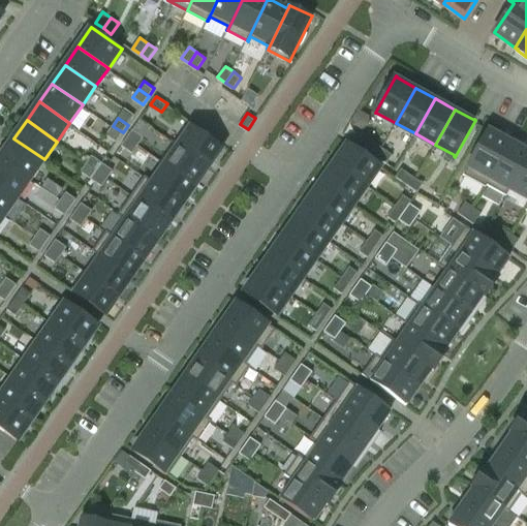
[(188,123),(175,142),(206,163),(210,166),(223,147),(188,123)]
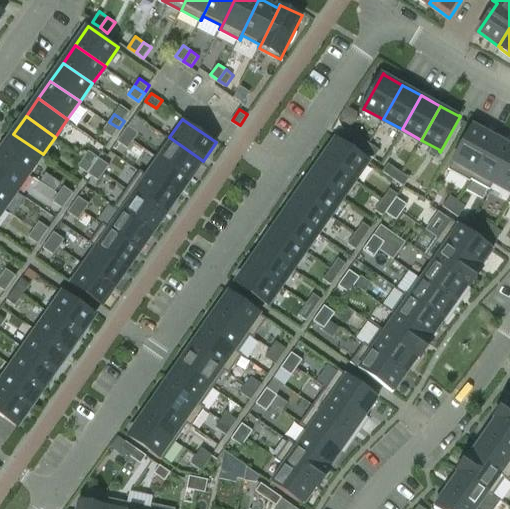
[(113,136),(119,128),(109,122),(104,129),(113,136)]
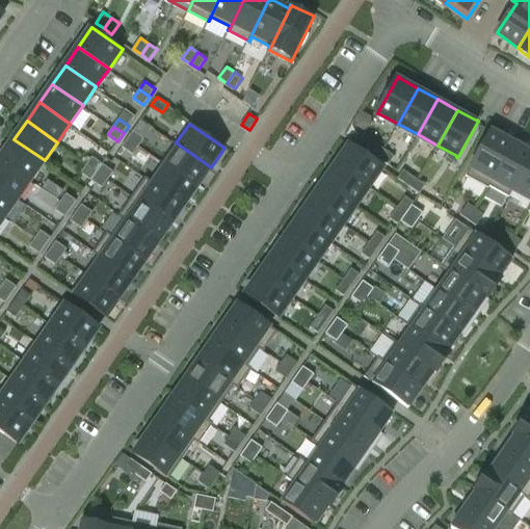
[(134,129),(129,137),(139,144),(146,137),(134,129)]
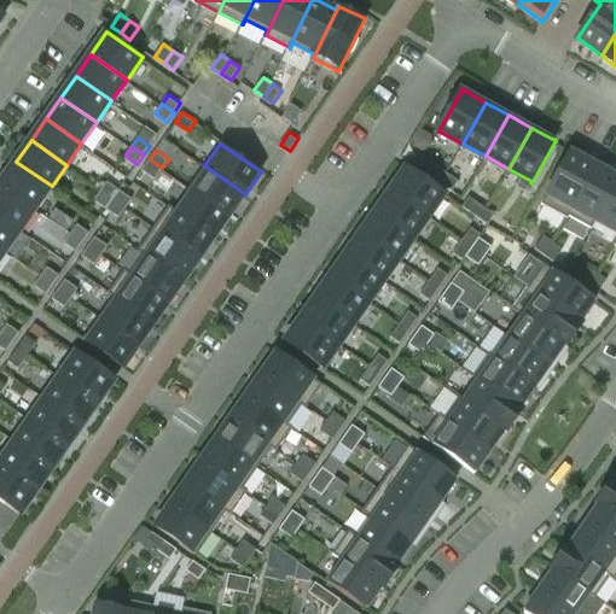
[(568,216),(597,164),(571,150),(542,203),(568,216)]
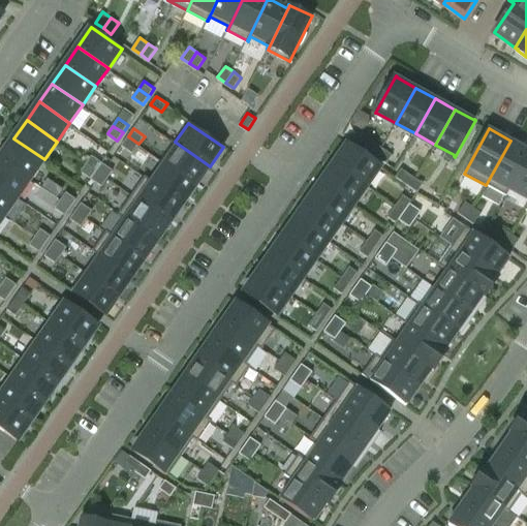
[(133,152),(138,144),(128,136),(122,145),(133,152)]
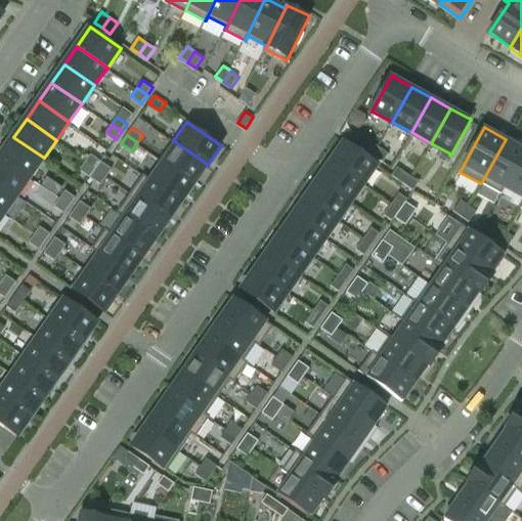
[(31,176),(44,158),(13,137),(1,155),(31,176)]
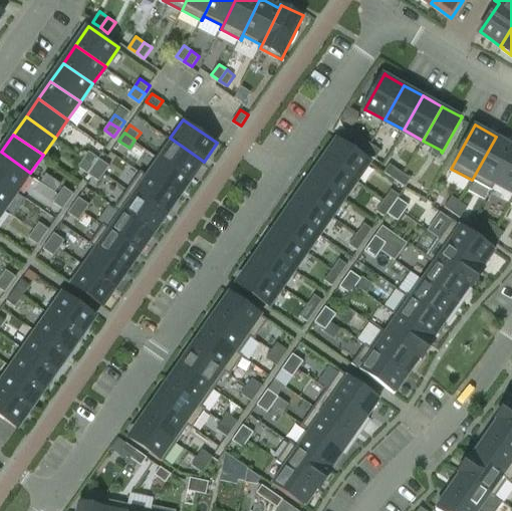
[(355,143),(366,151),(371,142),(360,135),(355,143)]
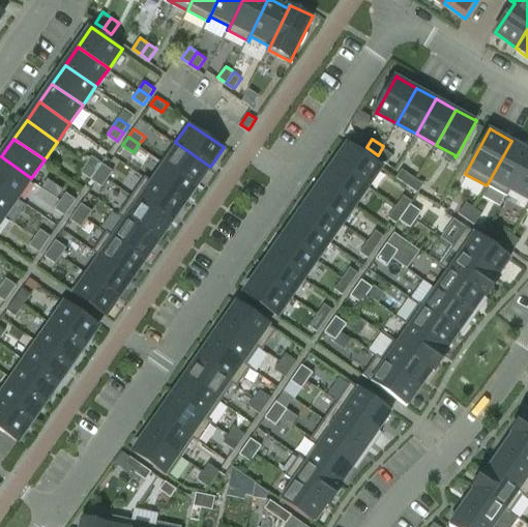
[(507,195),(527,157),(527,149),(511,141),(487,185),(488,186),(489,184),(507,195)]
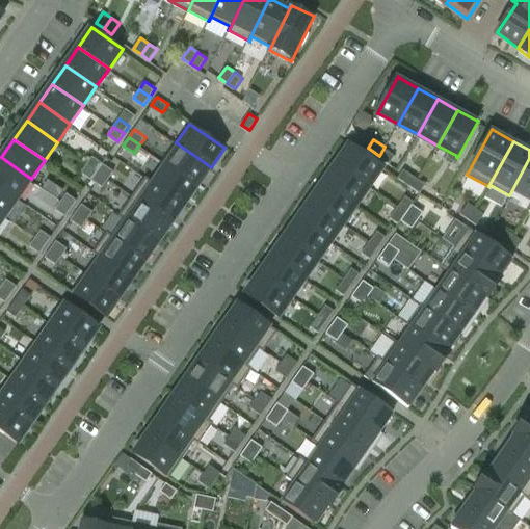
[(193,182),(197,185),(211,167),(207,164),(176,142),(163,161),(193,182)]
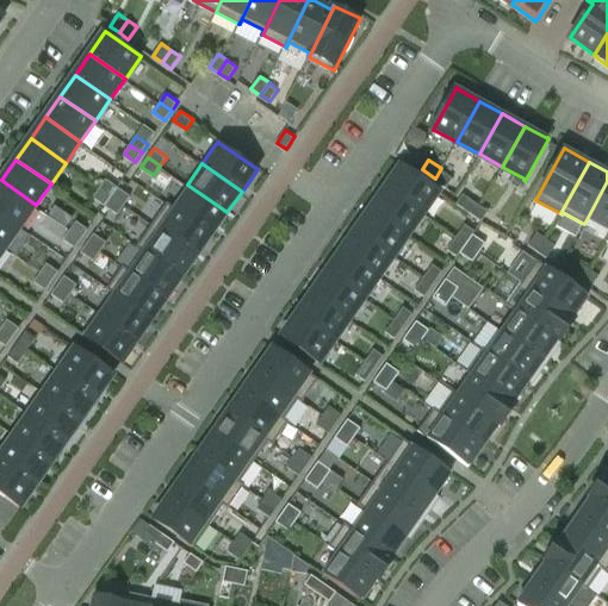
[(388,187),(425,213),(440,191),(403,164),(388,187)]
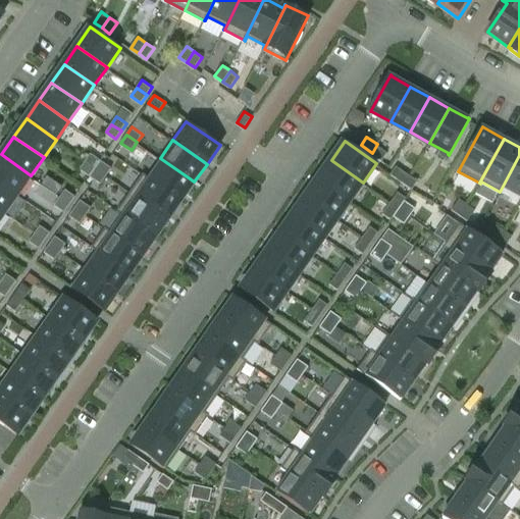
[(377,144),(372,153),(382,160),(388,152),(377,144)]
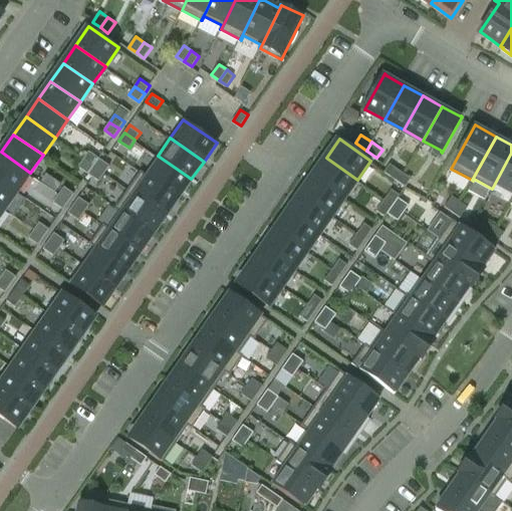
[(94,165),(99,157),(90,150),(84,158),(94,165)]
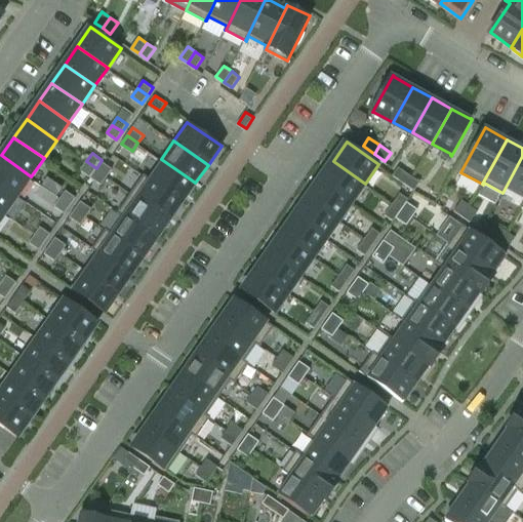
[(0,182),(18,195),(31,176),(1,155),(0,156),(0,182)]
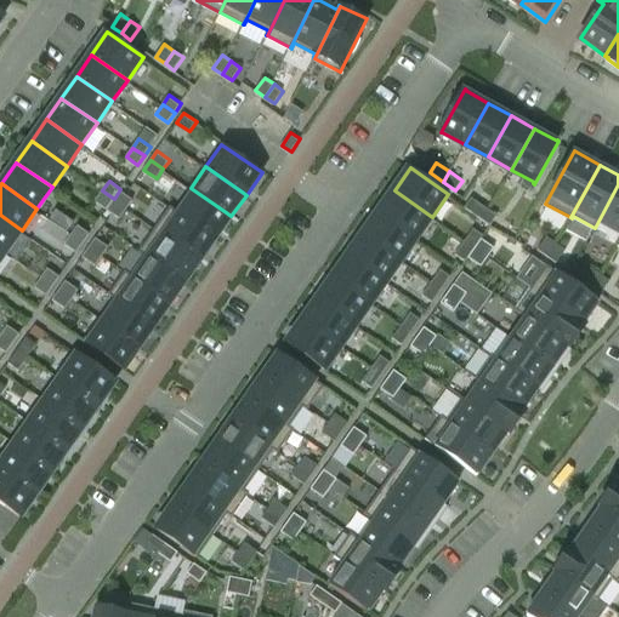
[(618,184),(595,228),(596,228),(600,221),(618,230),(618,239),(617,243),(618,244),(618,184)]
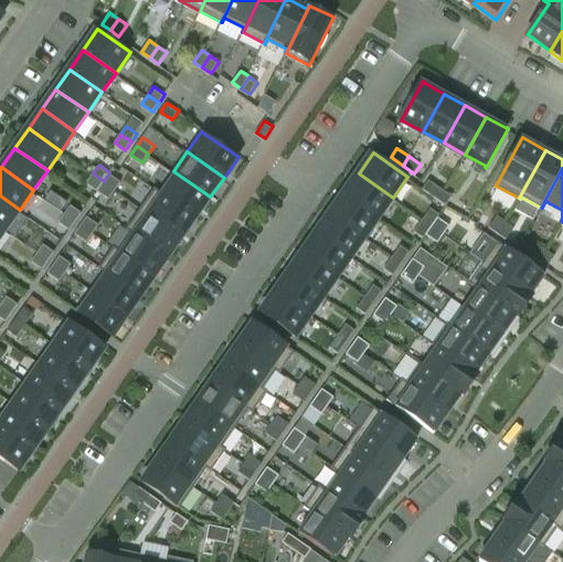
[(156,187),(156,188),(191,213),(197,216),(210,197),(205,193),(173,171),(160,190),(156,187)]
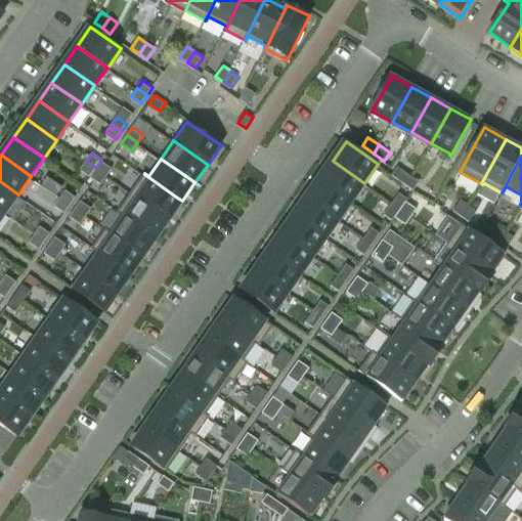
[(96,168),(106,175),(112,167),(101,160),(96,168)]
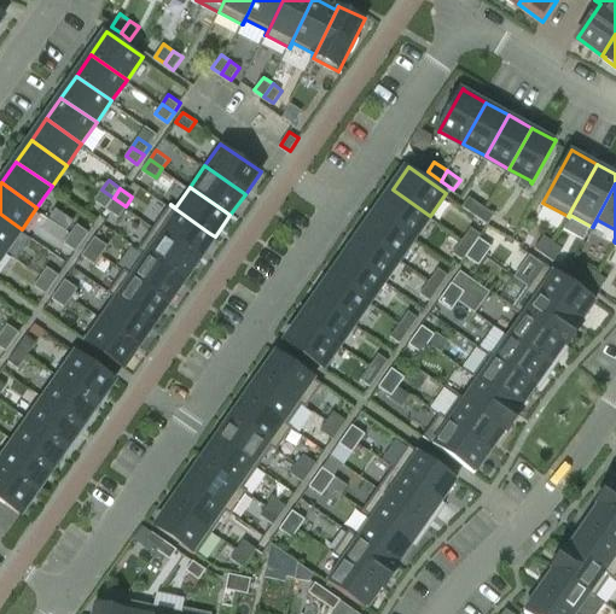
[(114,198),(102,189),(96,199),(108,208),(114,198)]
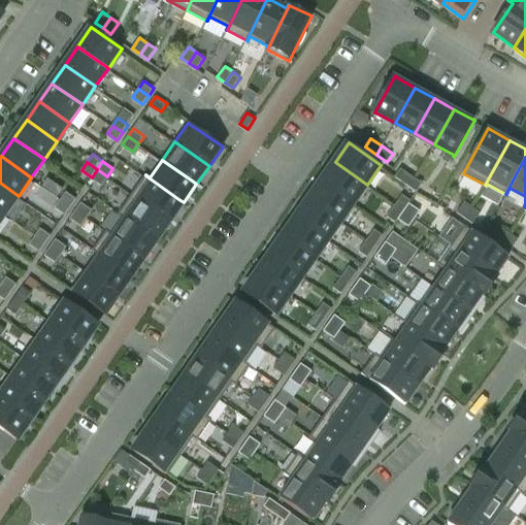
[(367,185),(335,162),(322,181),(355,203),(367,185)]
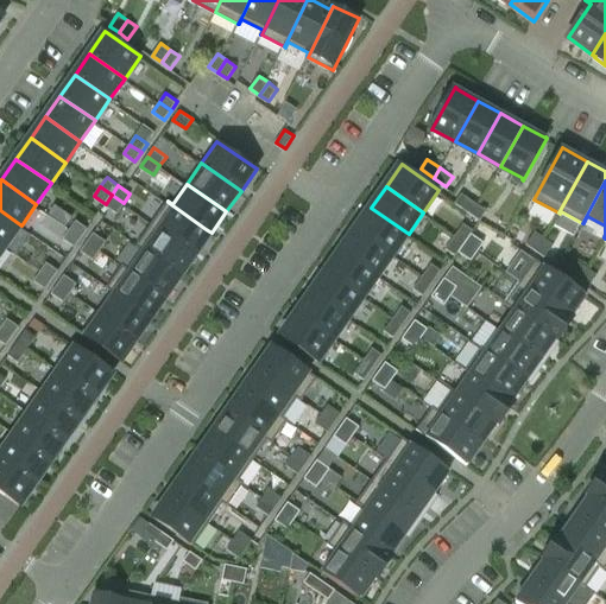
[(477,208),(479,204),(462,192),(455,202),(473,214),(477,208)]
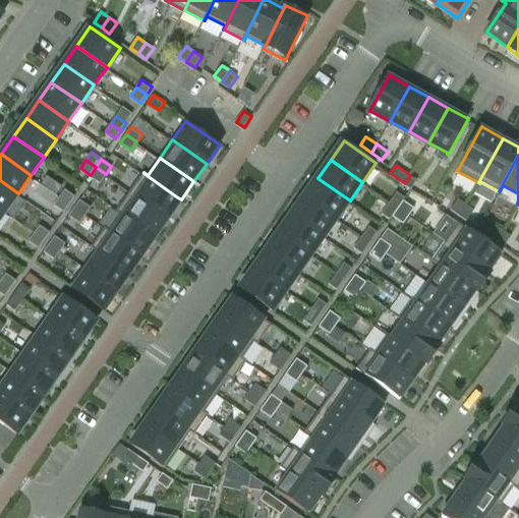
[(96,167),(91,175),(101,182),(106,174),(96,167)]
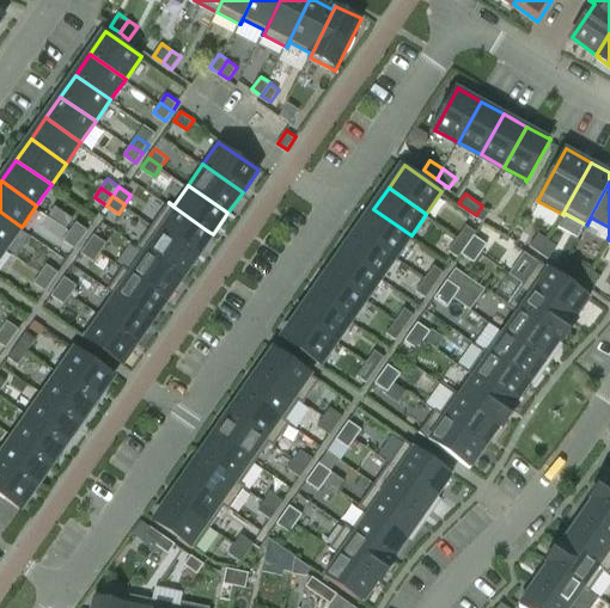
[(213,234),(207,231),(169,203),(153,225),(193,251),(199,256),(213,234)]
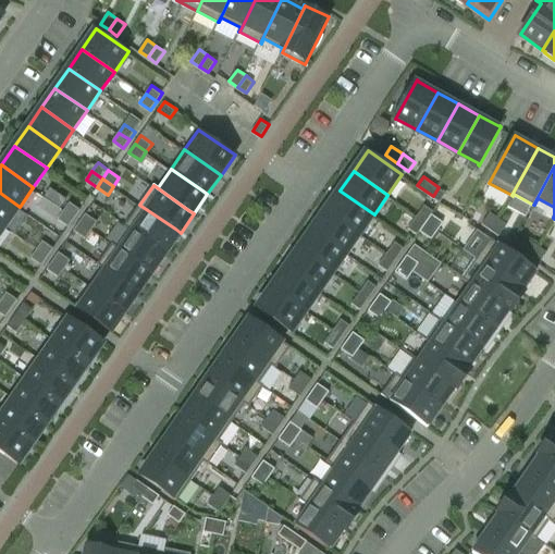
[(436,191),(433,196),(441,201),(446,193),(439,187),(436,191)]
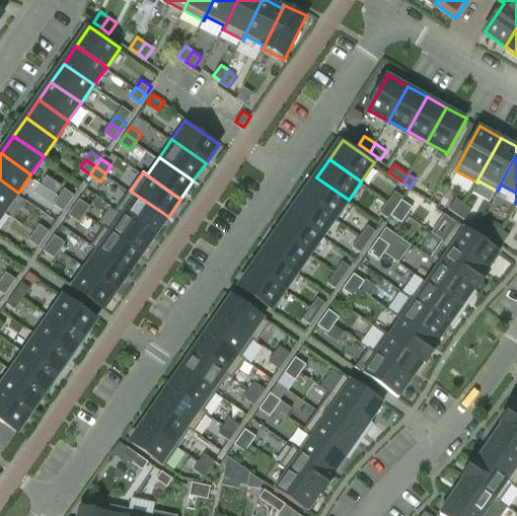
[(337,217),(349,200),(316,177),(304,195),(337,217)]
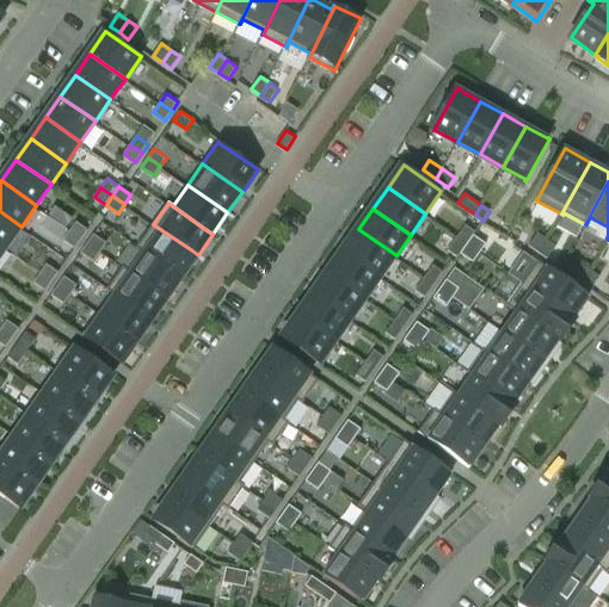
[(22,227),(0,211),(0,242),(7,247),(22,227)]
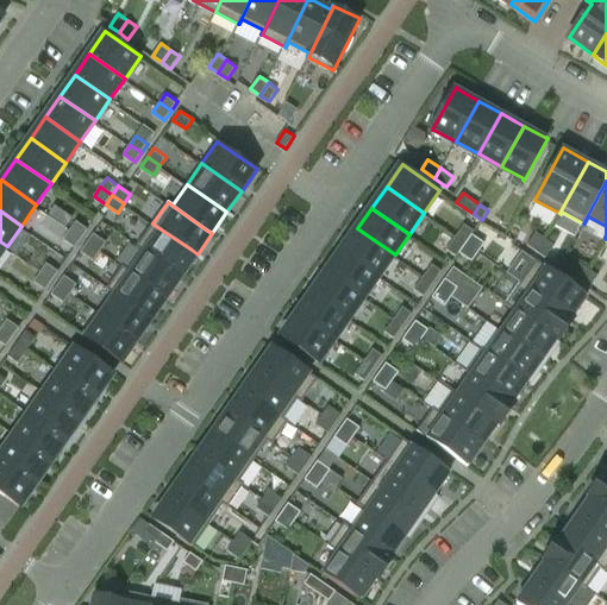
[(70,228),(82,237),(89,228),(77,220),(70,228)]
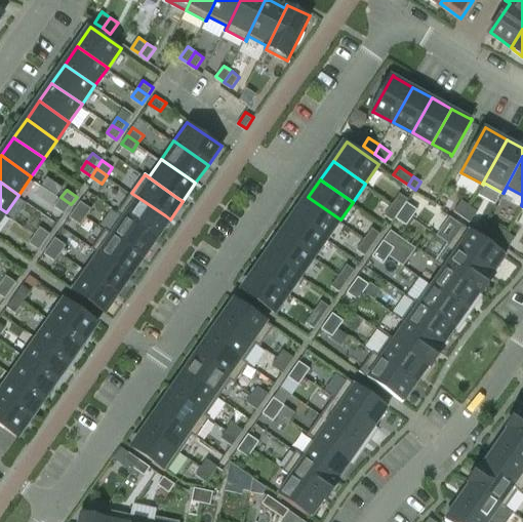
[(407,201),(409,198),(401,192),(394,203),(402,208),(407,201)]
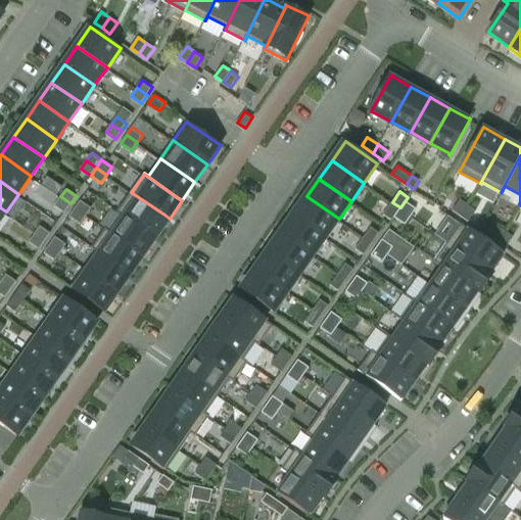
[(119,209),(151,233),(156,236),(170,219),(164,215),(131,192),(120,207),(119,209)]
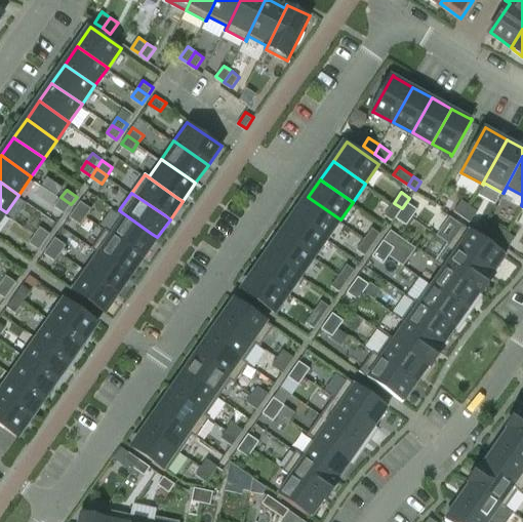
[(71,204),(61,197),(55,205),(66,212),(71,204)]
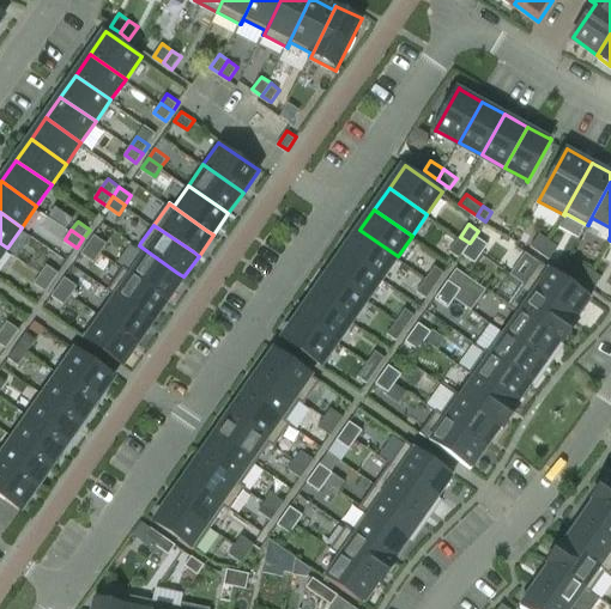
[(344,251),(382,278),(398,256),(360,230),(344,251)]
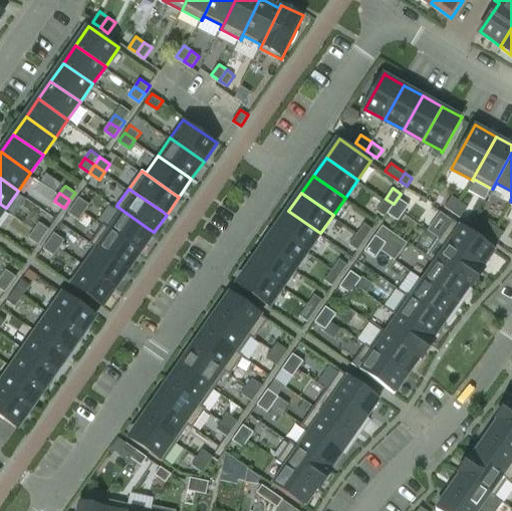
[(454,211),(461,200),(453,195),(446,206),(454,211)]
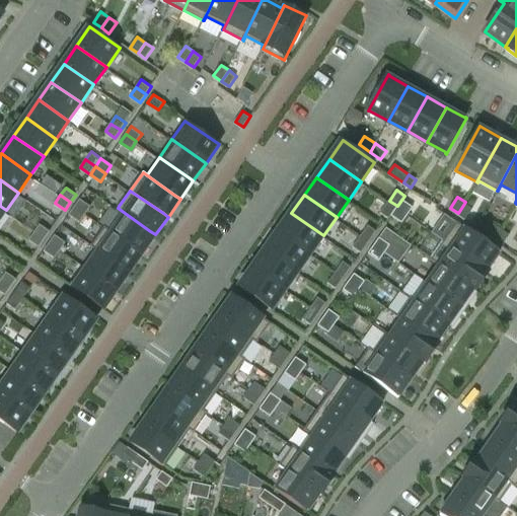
[(75,206),(86,213),(91,206),(81,198),(75,206)]
